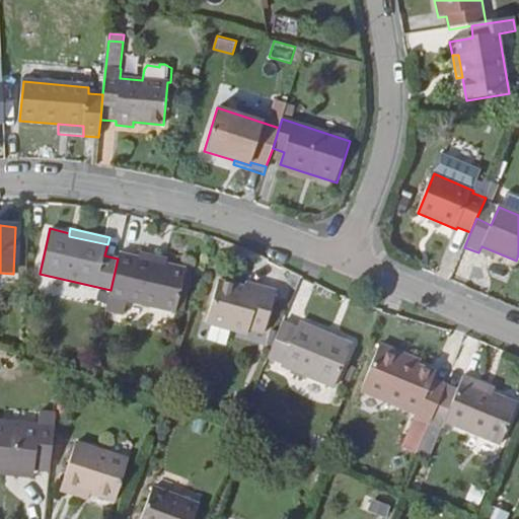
[(494,260),(497,252),(482,246),(478,252),(494,260)]
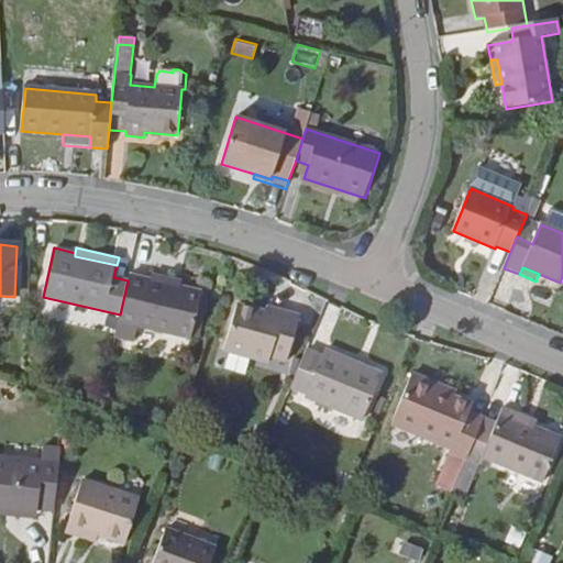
[(151,282),(181,290),(183,287),(185,280),(153,273),(151,279),(151,282)]
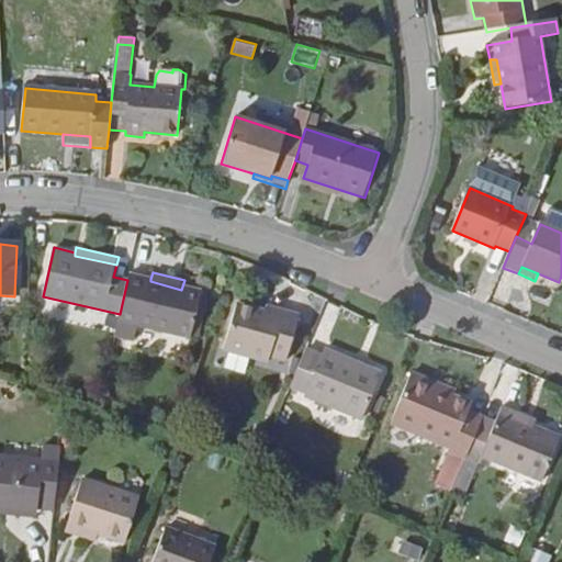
[(127,280),(120,314),(139,317),(137,326),(191,339),(203,292),(182,287),(181,290),(150,281),(150,279),(130,274),(127,280)]
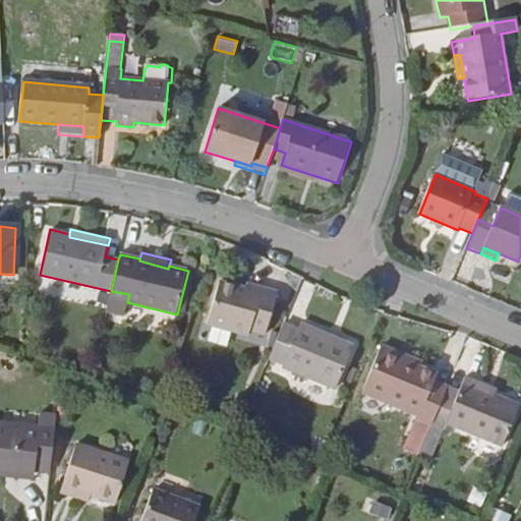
[(266,336),(280,293),(265,289),(262,295),(245,290),(220,282),(208,325),(249,337),(250,332),(266,336)]
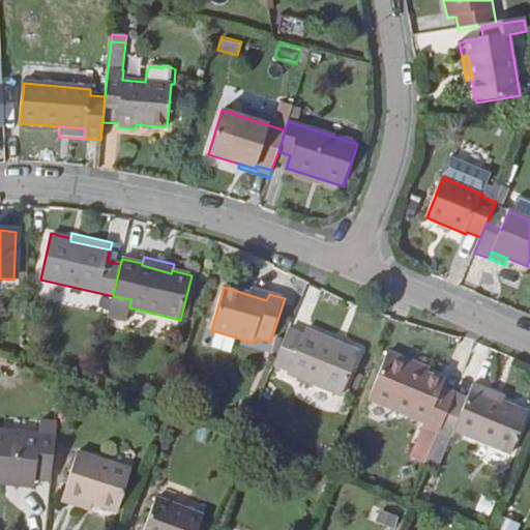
[(252,288),(249,295),(266,300),(269,294),(252,288)]
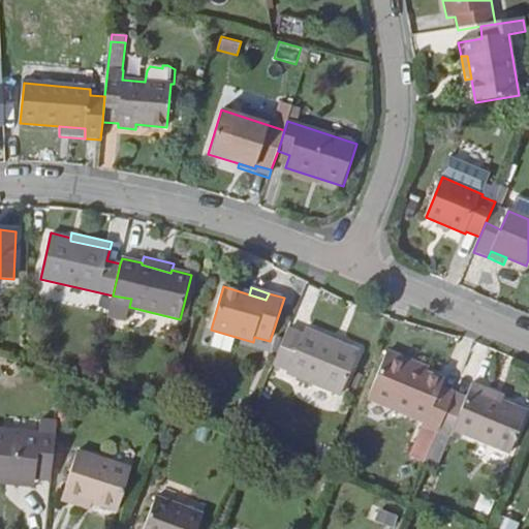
[(304,334),(288,328),(273,366),(342,396),(360,352),(306,329),(304,334)]
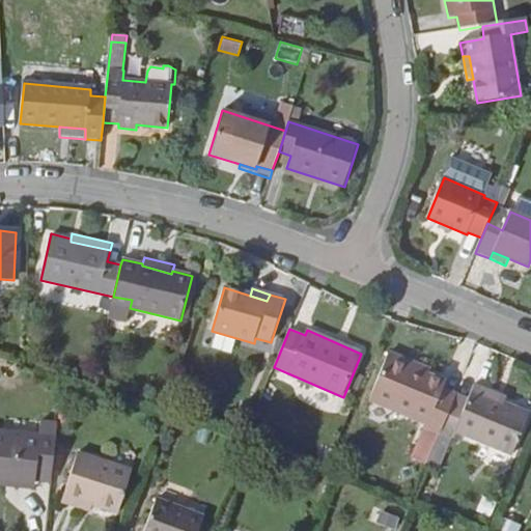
[(457,395),(443,389),(446,382),(429,374),(415,368),(417,362),(390,352),(369,400),(426,424),(424,429),(440,437),(444,426),(457,395)]
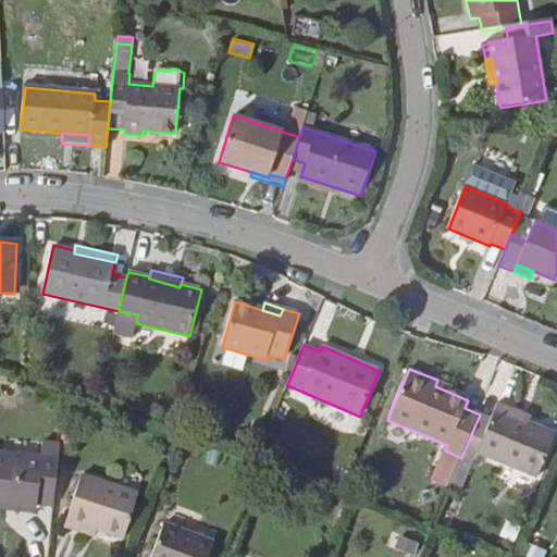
[(435,386),(450,393),(454,386),(437,380),(435,386)]
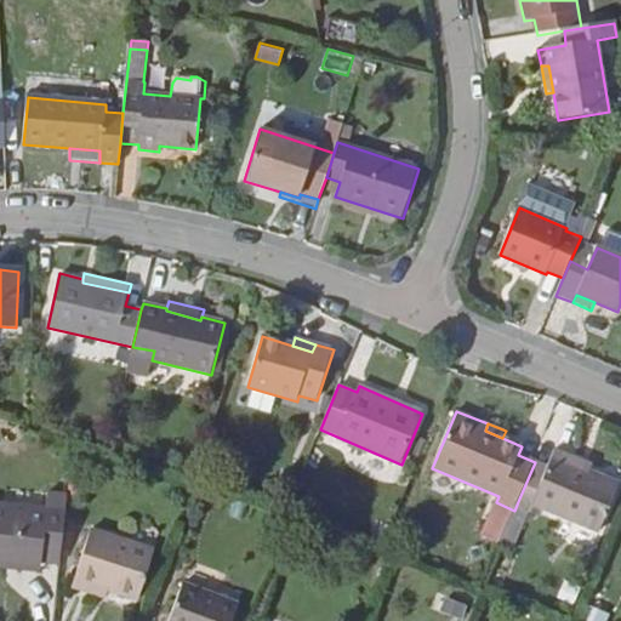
[(535,462),(519,499),(600,533),(620,484),(591,473),(570,465),(574,455),(556,448),(547,467),(535,462)]
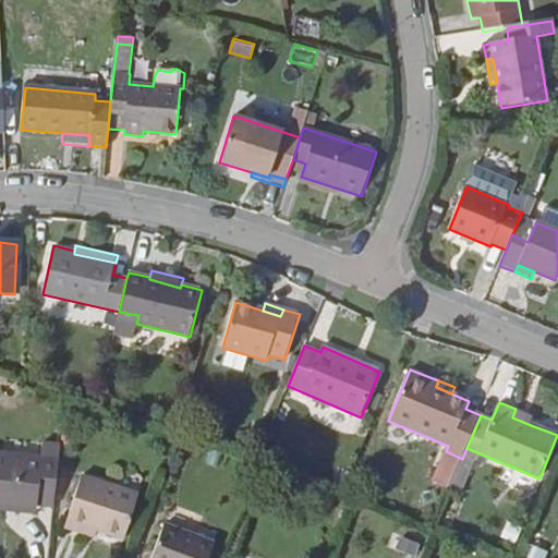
[(512,417),(531,425),(534,416),(516,409),(512,417)]
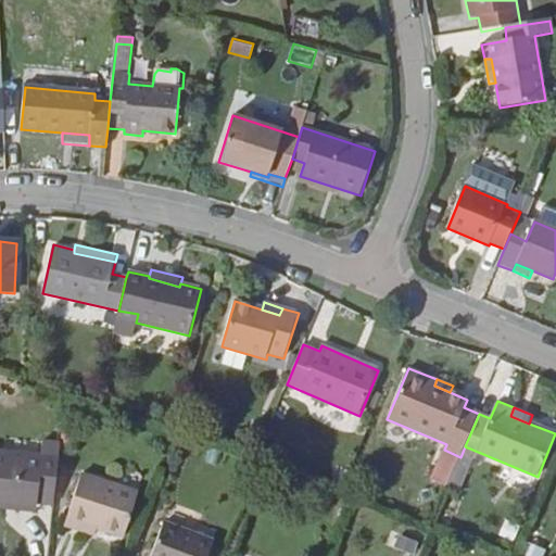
[(55,506),(61,443),(43,442),(42,455),(0,451),(0,508),(2,509),(3,501),(39,504),(55,506)]
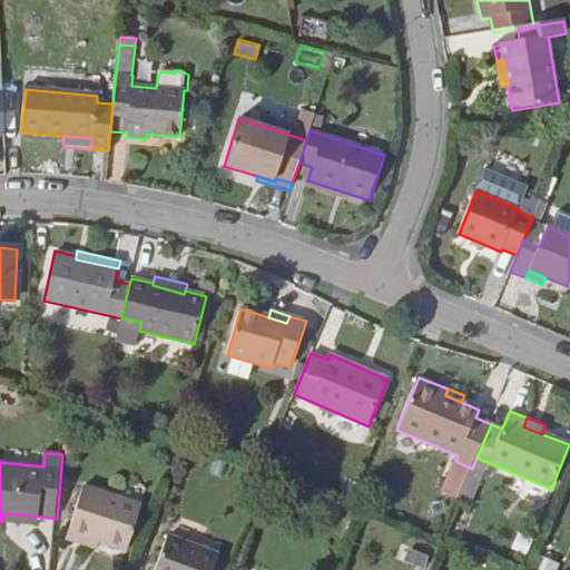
[(129,551),(144,507),(84,488),(68,540),(98,550),(100,542),(129,551)]
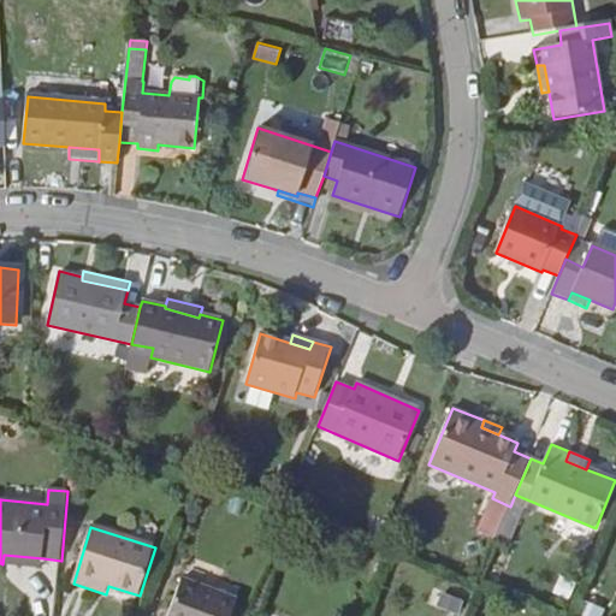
[(42,569),(43,558),(4,555),(3,564),(42,569)]
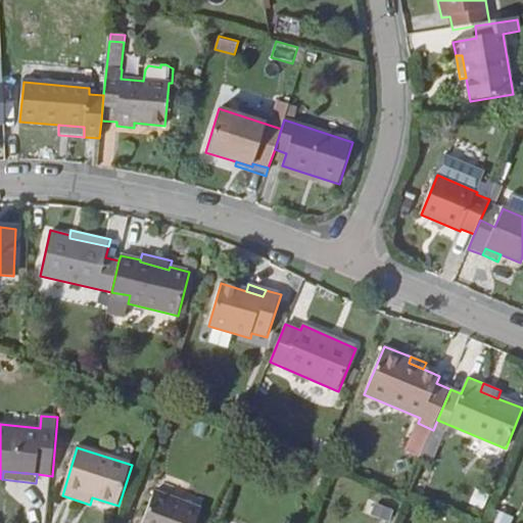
[(196,522),(201,510),(154,492),(142,522),(196,522)]
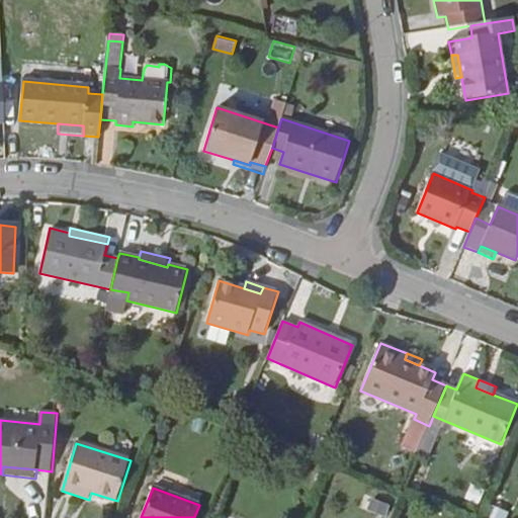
[(367,511),(386,514),(390,501),(370,498),(367,511)]
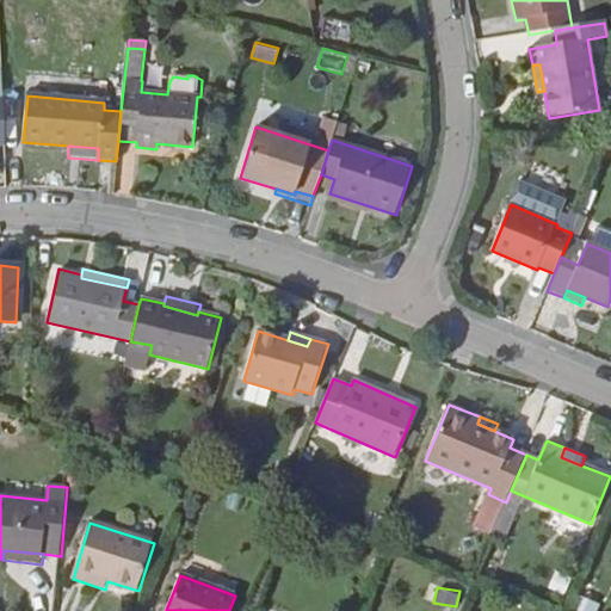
[(578,594),(573,610),(597,610),(600,599),(578,594)]
